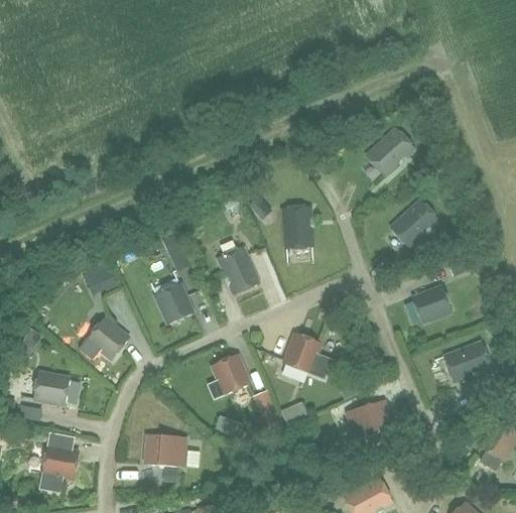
[(385,175),(414,148),(395,127),(366,154),(385,175)]
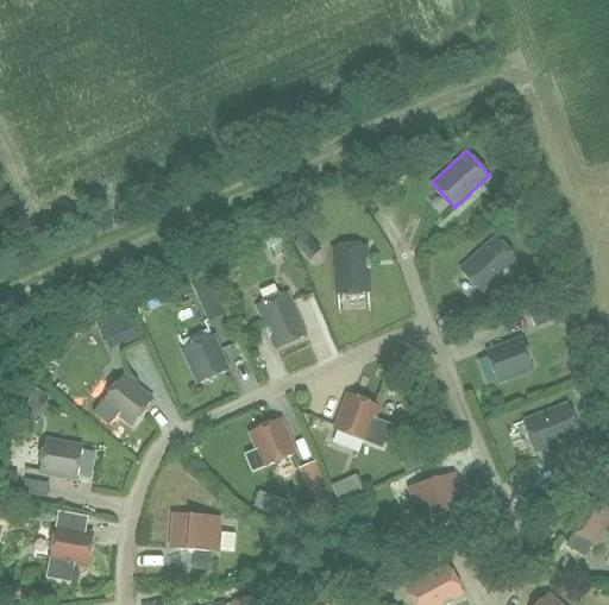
[(483,291),(518,259),(495,234),(460,266),(483,291)]
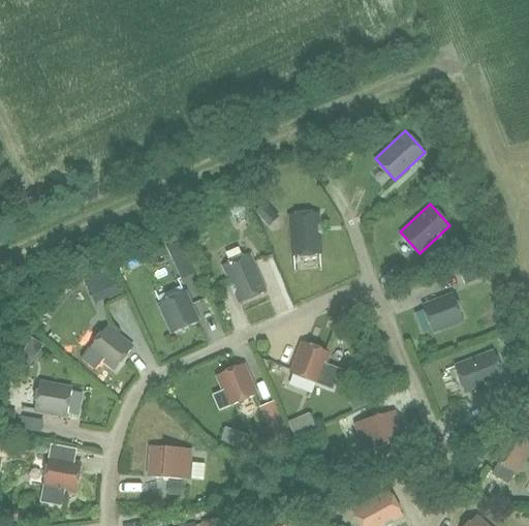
[(291,254),(320,252),(317,211),(289,213),(291,254)]
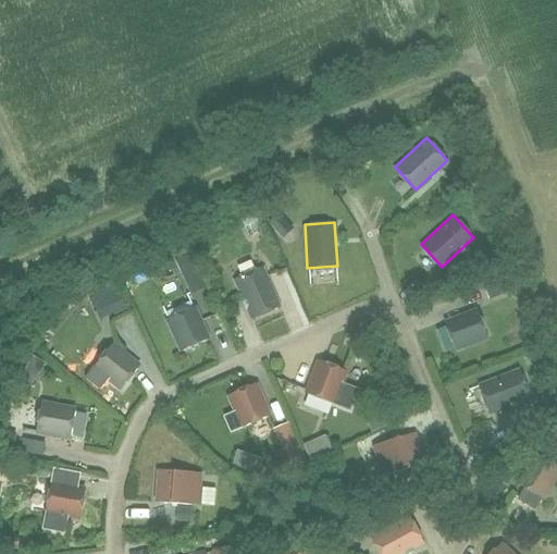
[(203,249),(188,255),(198,291),(214,286),(203,249)]
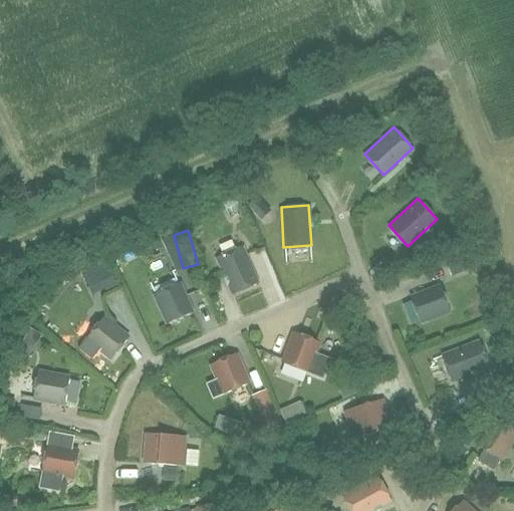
[(232,292),(258,281),(242,244),(216,256),(232,292)]
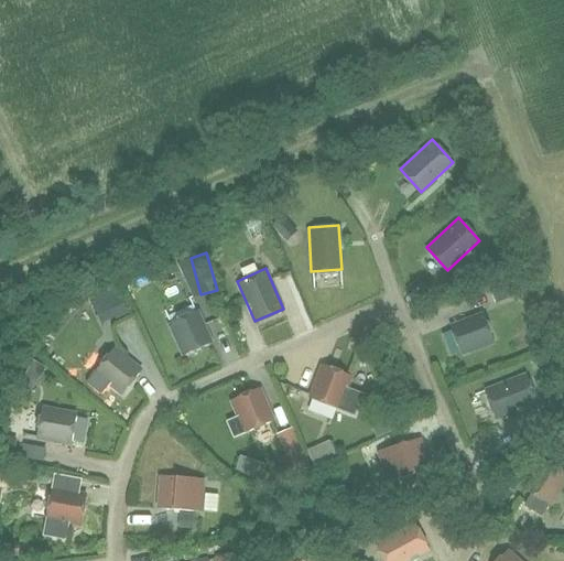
[(117,317),(127,312),(119,293),(94,305),(100,321),(115,314),(117,317)]
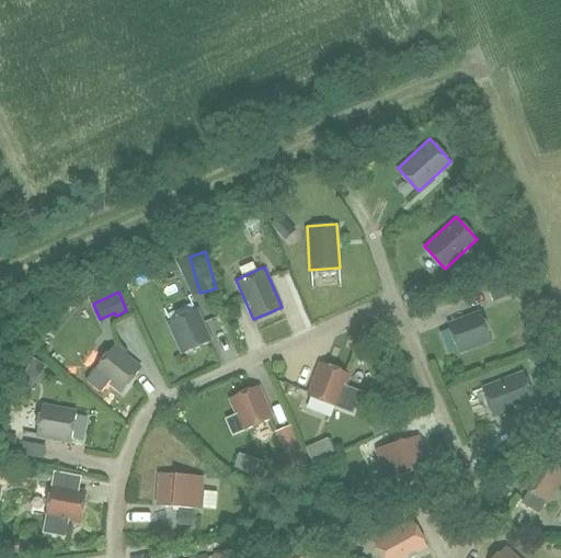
[(183,351),(209,340),(195,308),(169,319),(183,351)]
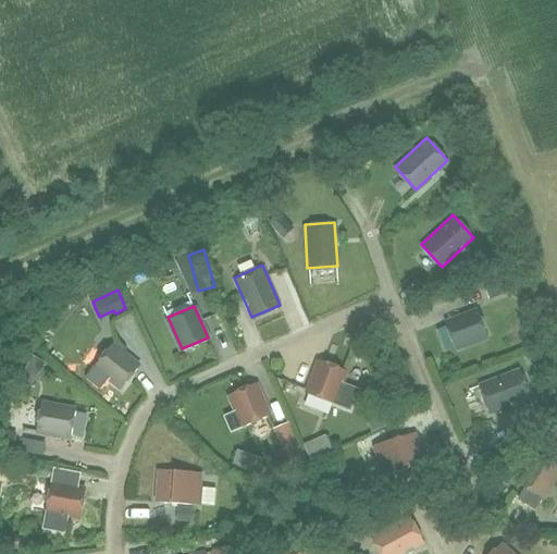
[(455,348),(487,335),(477,309),(445,321),(455,348)]
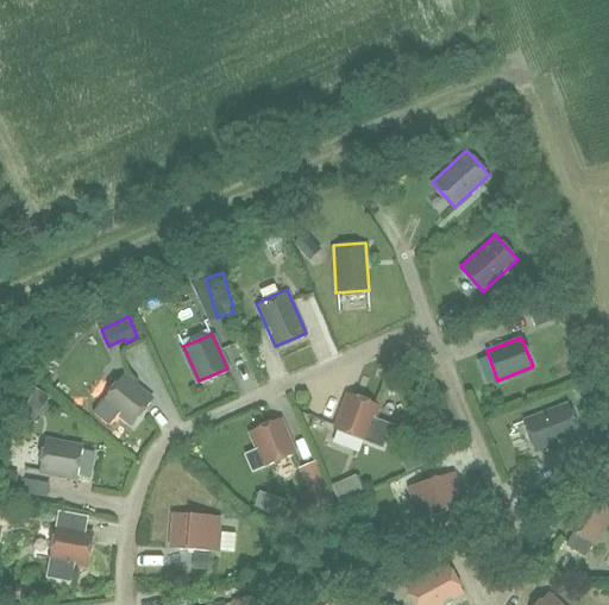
[(132,422),(152,398),(123,375),(102,398),(132,422)]
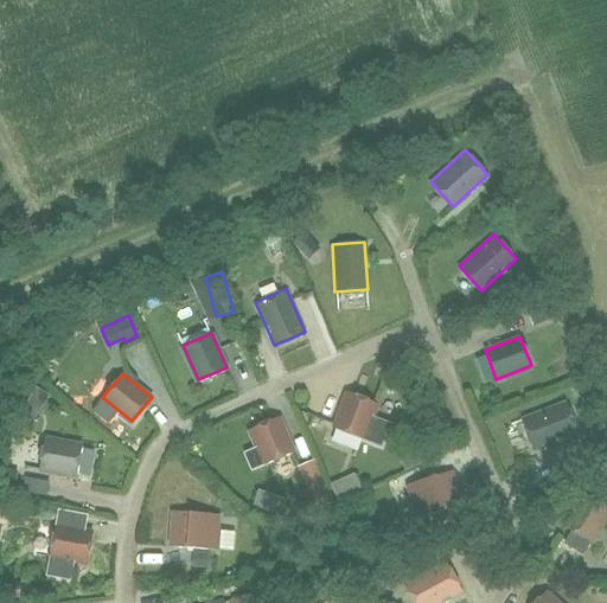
[(372,415),(376,403),(347,391),(333,427),(382,444),(390,422),(372,415)]
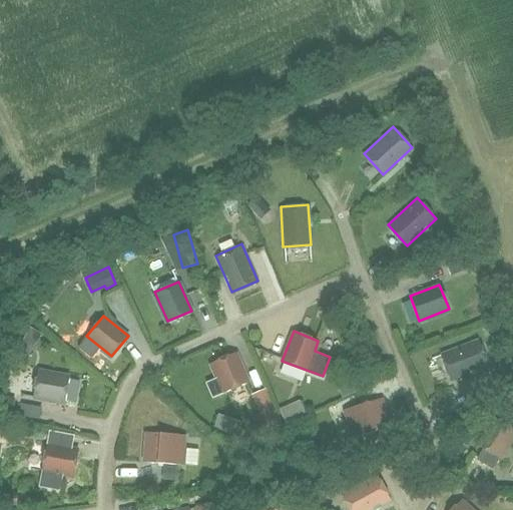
[(451,379),(488,365),(478,339),(441,353),(451,379)]
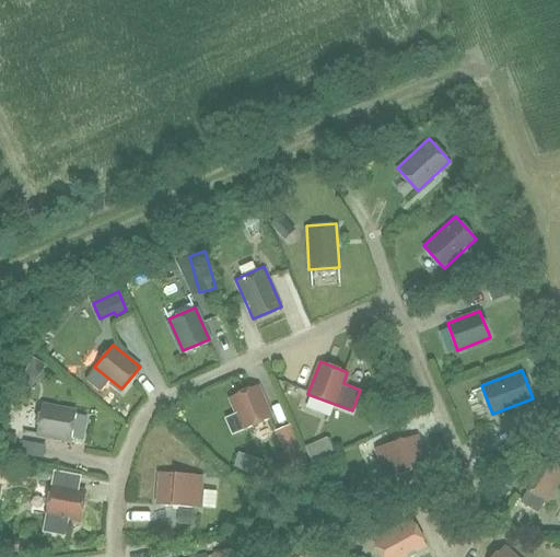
[(232,432),(270,416),(256,384),(230,396),(236,412),(224,416),(232,432)]
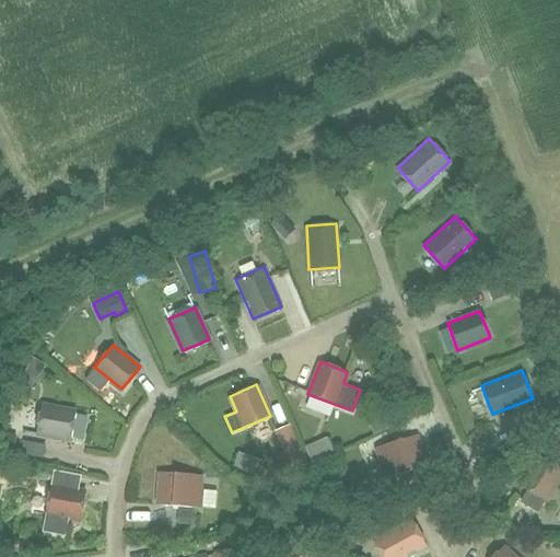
[(70,438),(76,409),(42,404),(36,432),(70,438)]
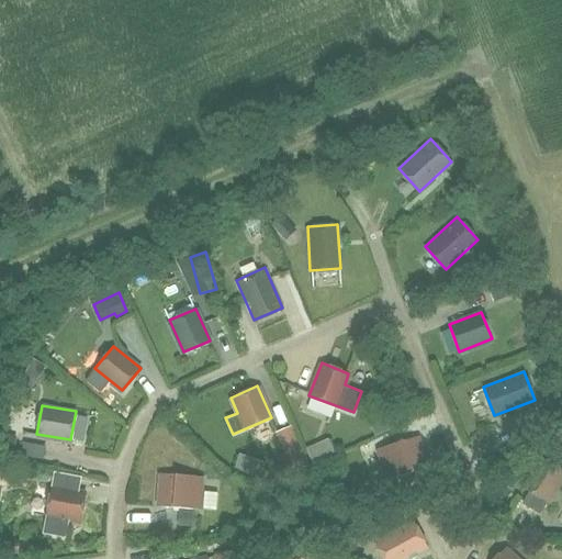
[(388,478),(427,466),(417,435),(379,447),(388,478)]
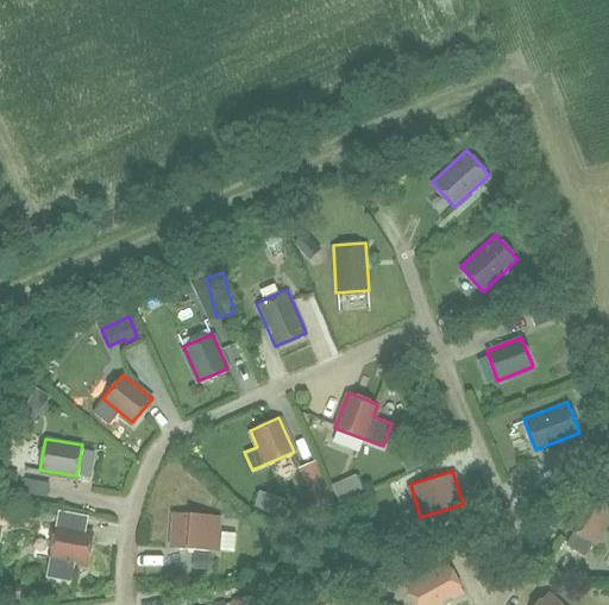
[(592,542),(608,515),(608,508),(585,493),(566,525),(592,542)]
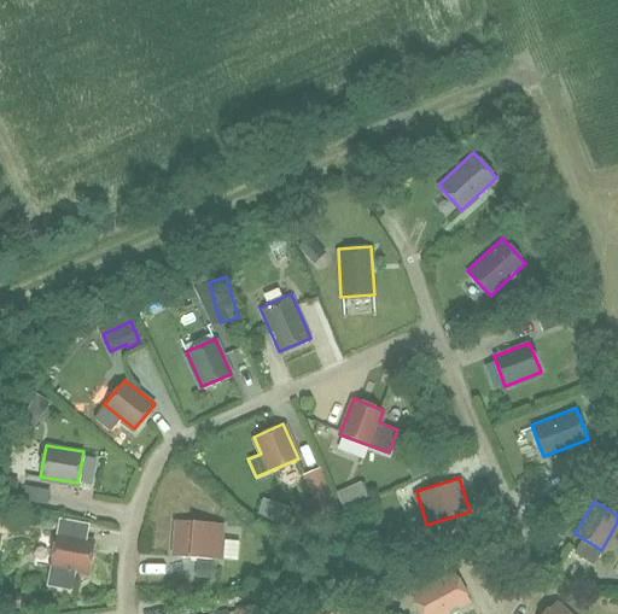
[(219,557),(221,522),(176,519),(173,554),(219,557)]
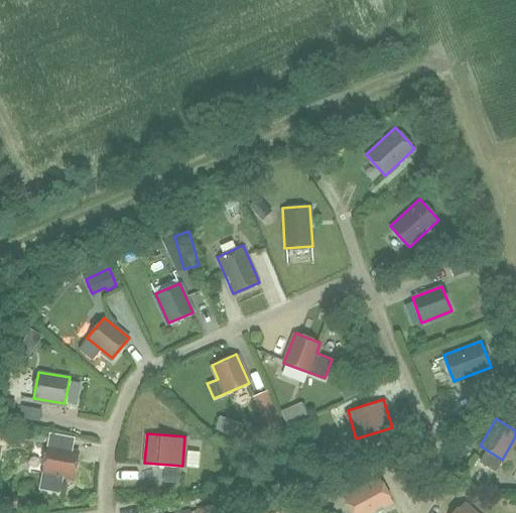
[(79,452),(47,445),(39,488),(59,492),(62,476),(74,478),(79,452)]
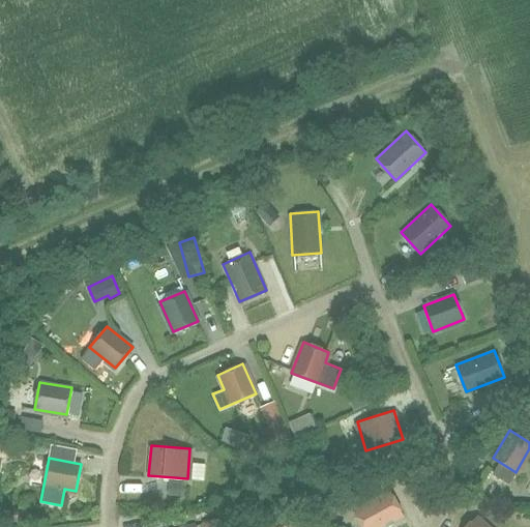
[(361,526),(380,526),(403,515),(389,490),(353,509),(361,526)]
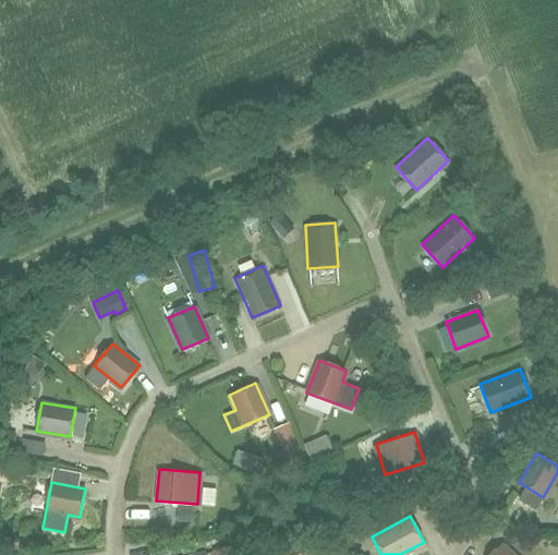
[(513,554),(501,543),(490,554),(513,554)]
